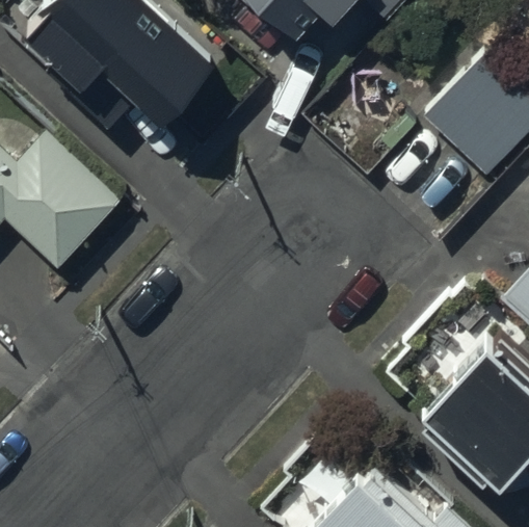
[(162,117),(212,64),(142,0),(45,0),(37,8),(44,14),(25,33),(60,67),(53,74),(107,125),(137,94),(162,117)]
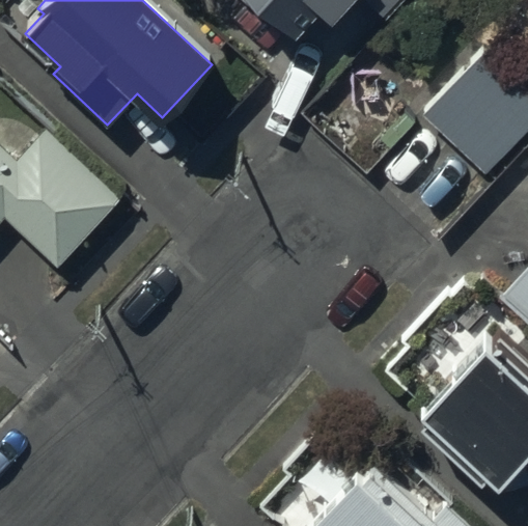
[(259,0),(296,32),(318,5),(332,17),(346,0),(368,0),(386,15),(398,0),(259,0)]
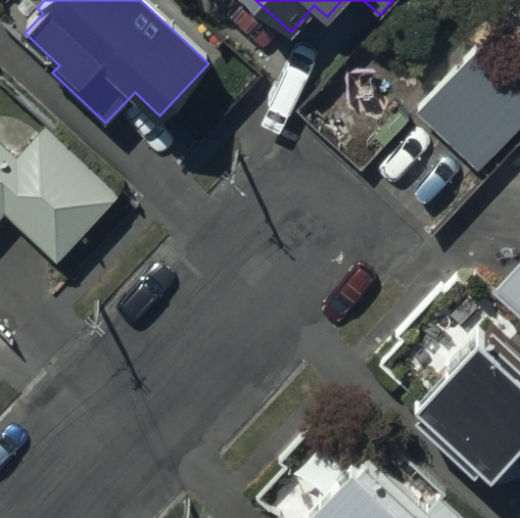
[(519,130),(519,95),(476,53),(418,112),(479,173),(519,130)]
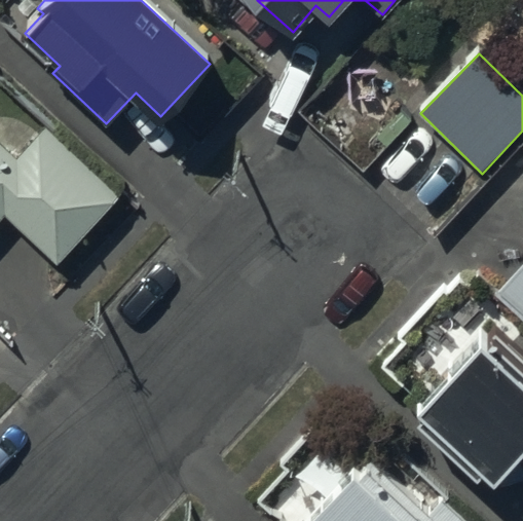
[(16,159),(0,144),(0,219),(4,216),(58,264),(119,196),(44,128),(16,159)]
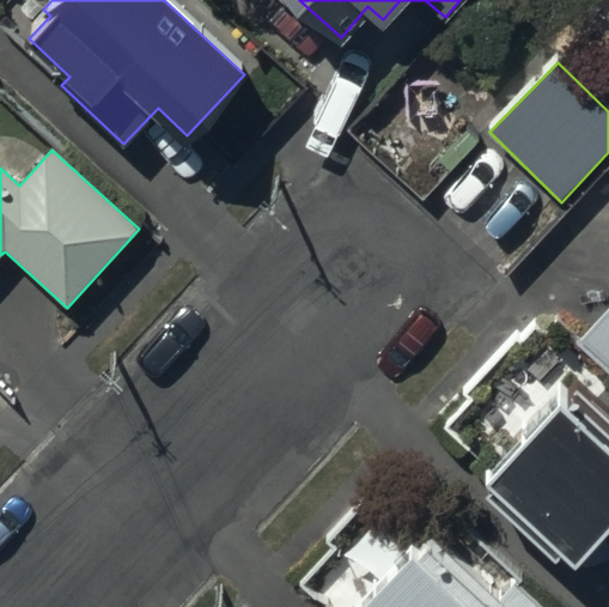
[(608,316),(583,346),(608,369),(608,316)]
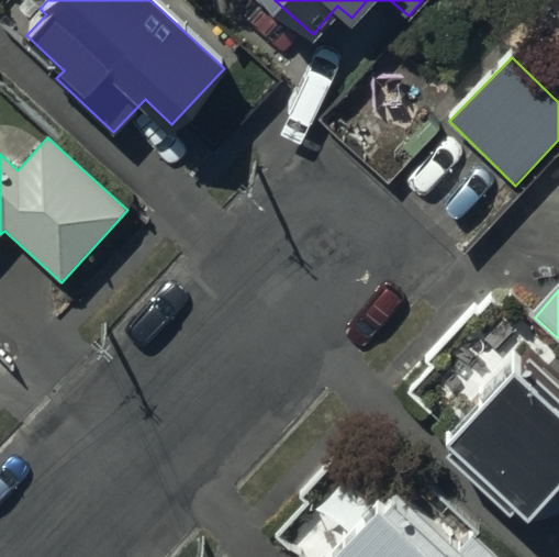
[(514,366),(448,438),(458,447),(451,455),(512,509),(517,502),(529,513),(558,479),(558,389),(527,360),(518,370),(514,366)]
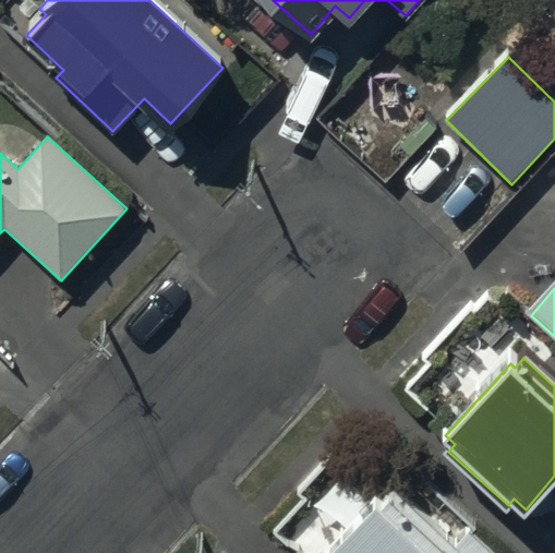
[(377,507),(336,552),(446,552),(389,502),(382,512),(377,507)]
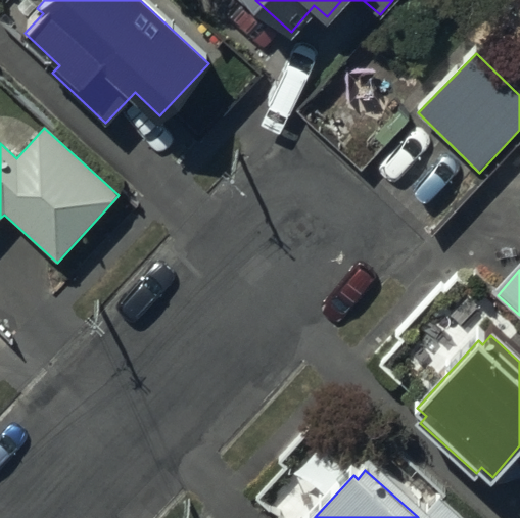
All buildings are outlined.
